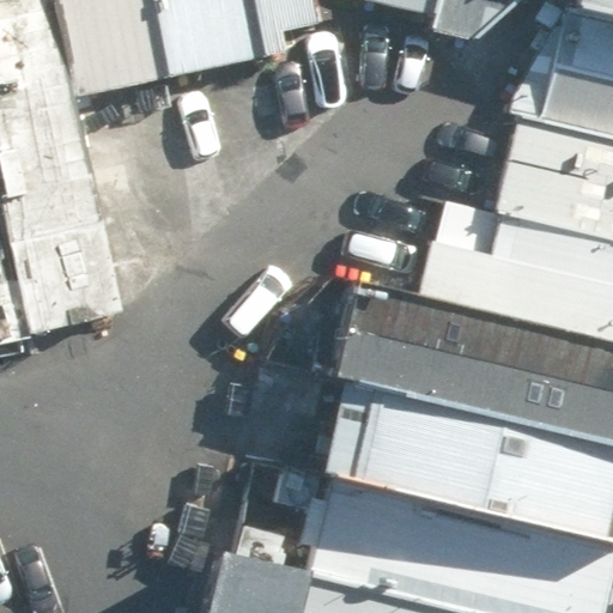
[(153,0),(55,0),(77,97),(170,78),(153,0)]
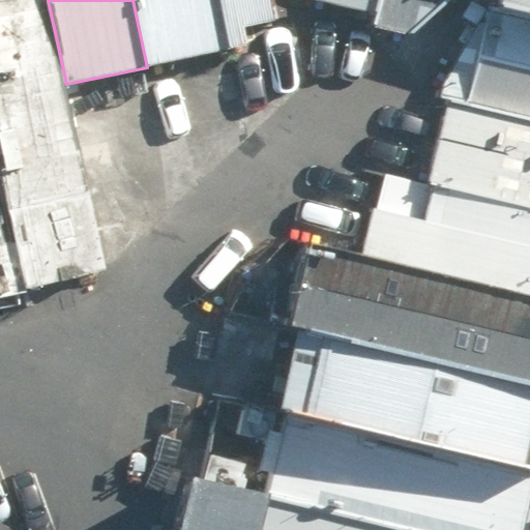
[(221,0),(133,0),(147,67),(230,50),(221,0)]
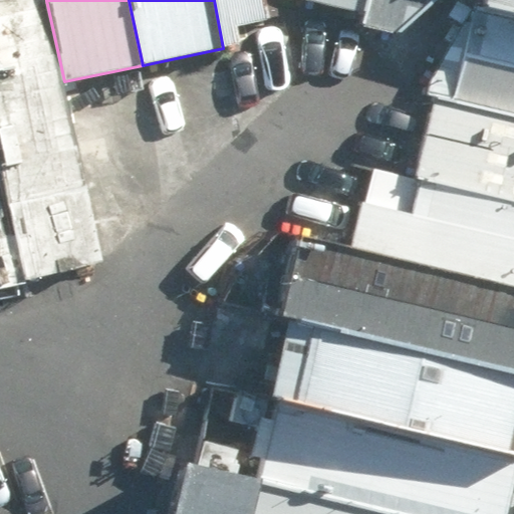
[(264,0),(214,0),(223,48),(243,41),(241,27),(266,22),(264,0)]
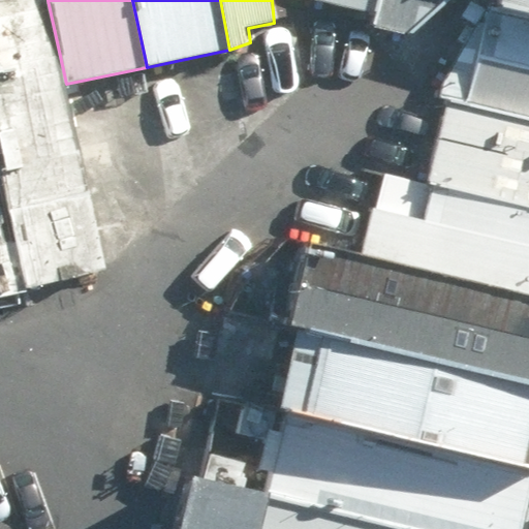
[(329,0),(383,14),(385,0),(329,0)]
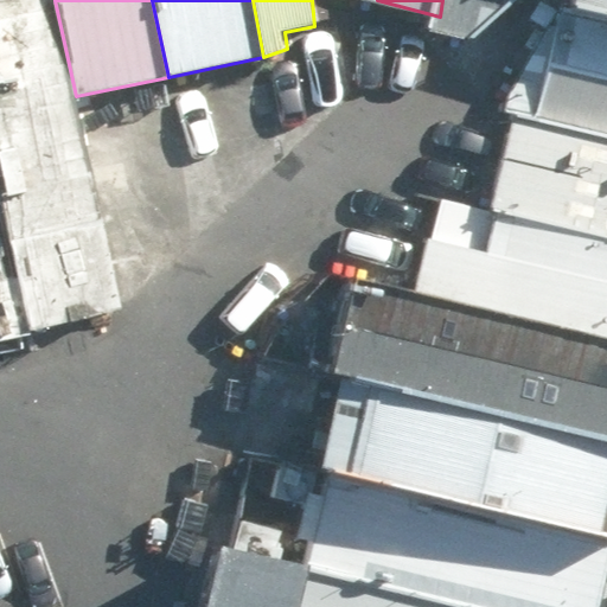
[(442,0),(440,17),(436,29),(477,37),(522,0),(442,0)]
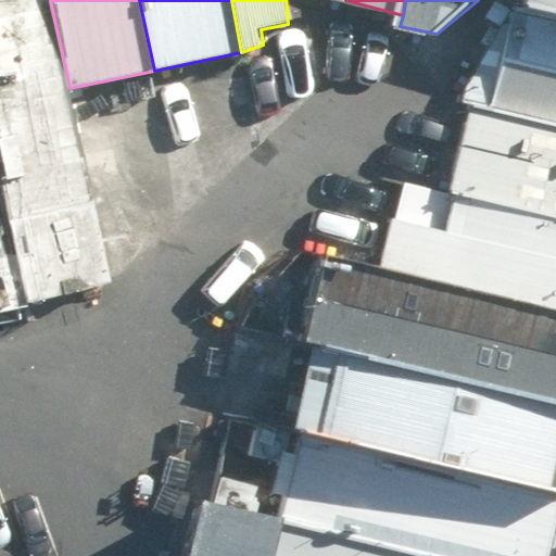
[(555,0),(536,0),(535,7),(555,11),(555,0)]
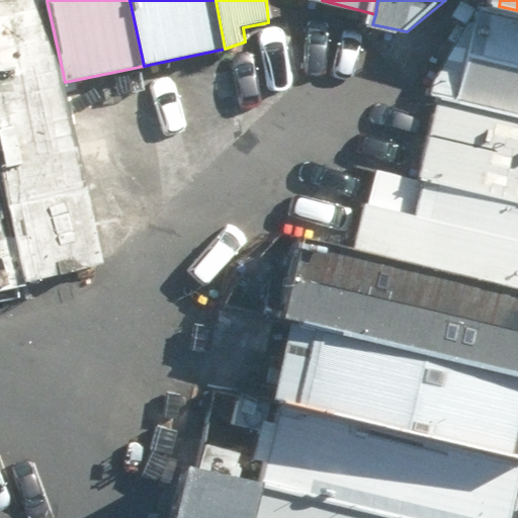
[(517,10),(499,6),(483,3),(460,102),(517,115),(517,10)]
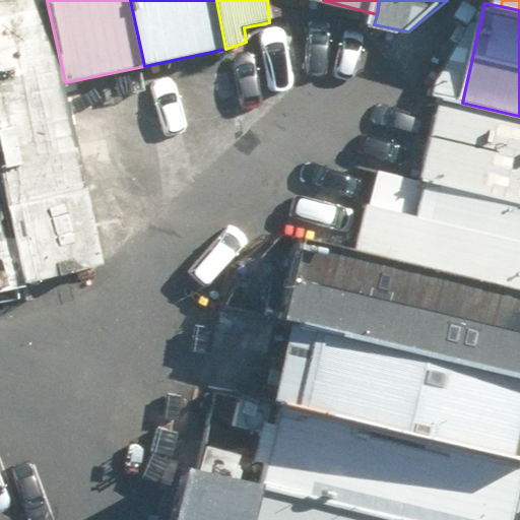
[(519,116),(462,103),(440,98),(420,180),(519,203),(519,116)]
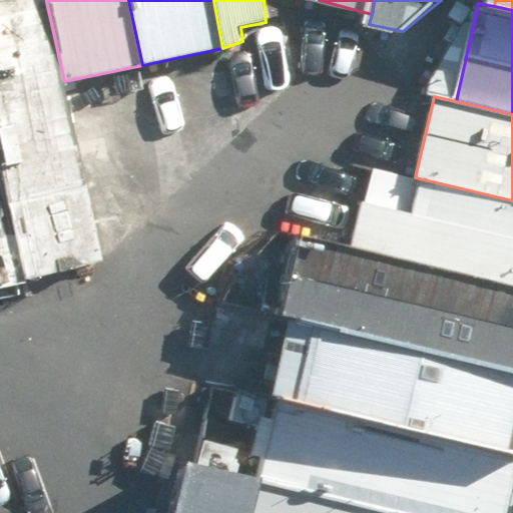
[(512,200),(415,177),(372,167),(353,246),(512,283),(512,200)]
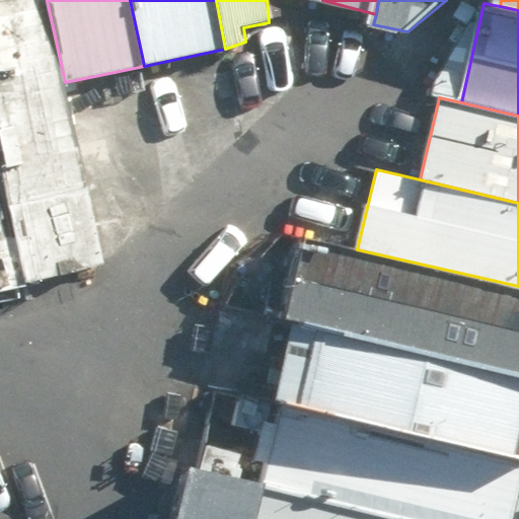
[(518,286),(357,249),(303,236),(284,319),(292,319),(518,373),(518,286)]
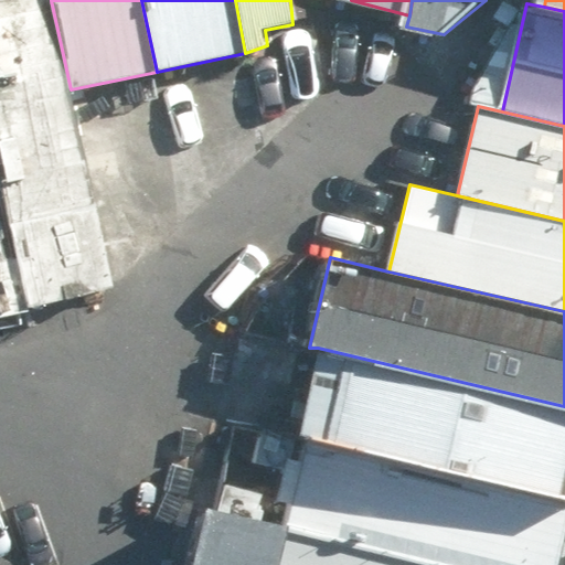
[(564,406),(318,348),(296,437),(309,439),(564,500),(564,406)]
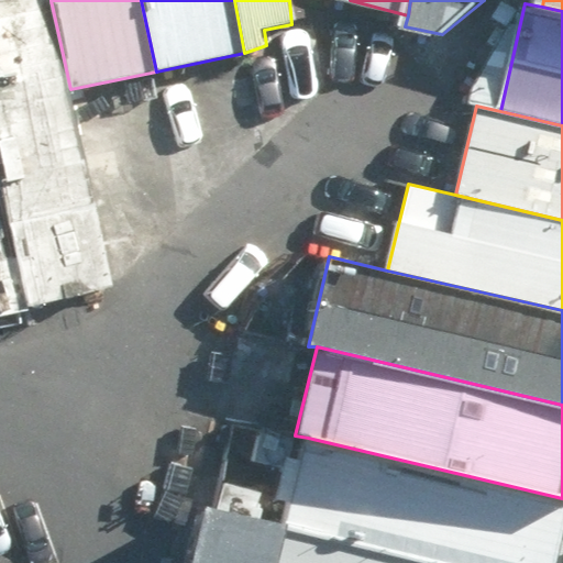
[(562,562),(562,498),(308,438),(286,527),(442,562),(562,562)]
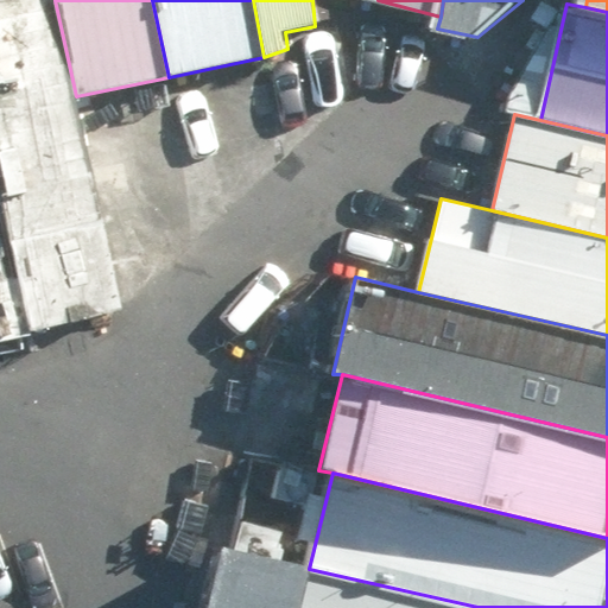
[(477,607),(309,569),(221,549),(207,607),(477,607)]
